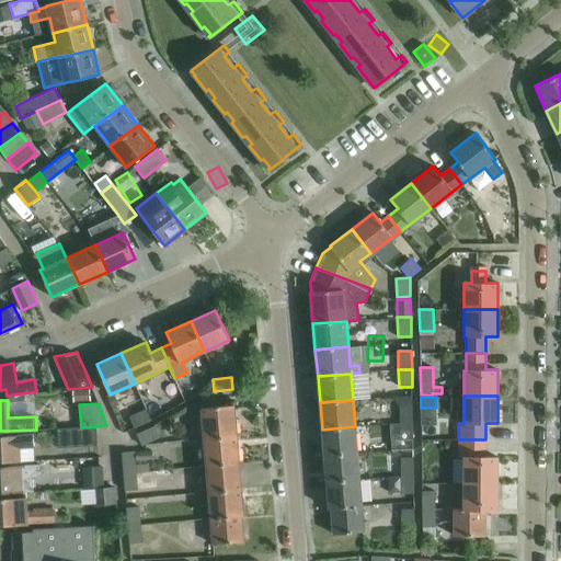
[(204,435),(237,432),(235,404),(202,408),(204,435)]
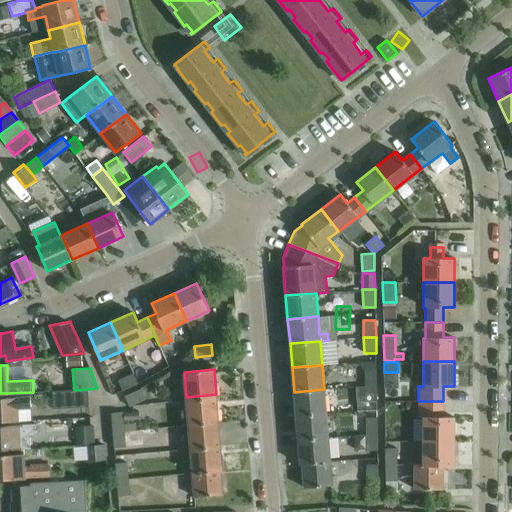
[(364,385),(377,385),(376,369),(364,369),(364,385)]
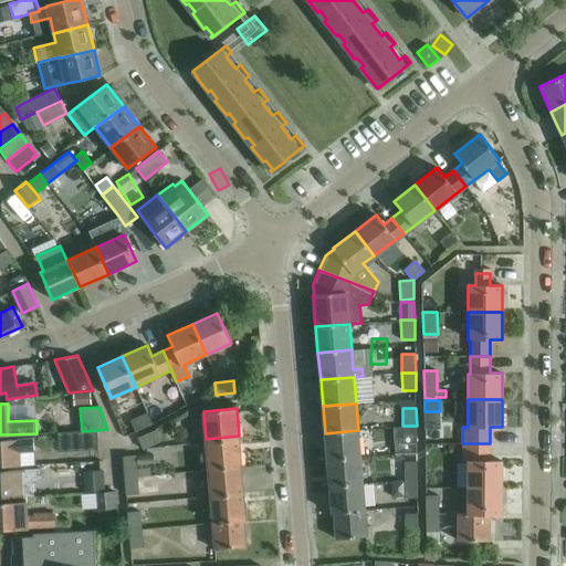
[(136,432),(153,425),(146,412),(130,419),(136,432)]
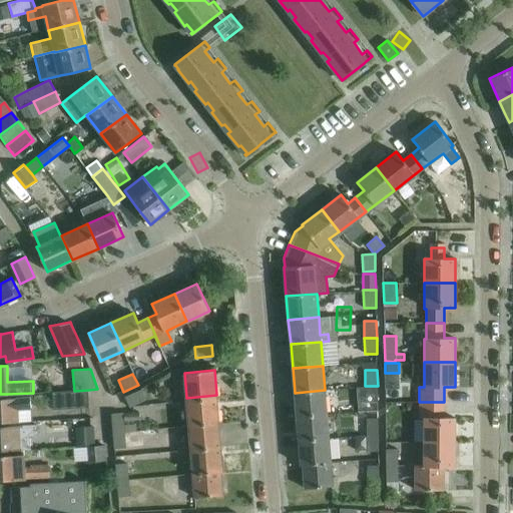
[(366,403),(378,403),(378,386),(365,386),(366,403)]
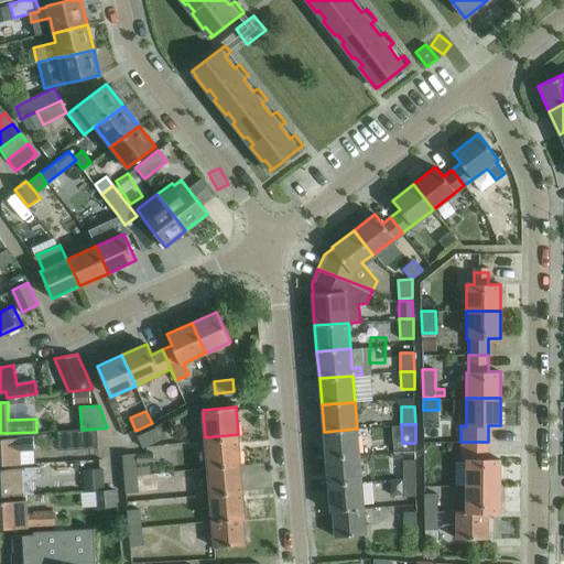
[(142,448),(161,440),(155,427),(137,436),(142,448)]
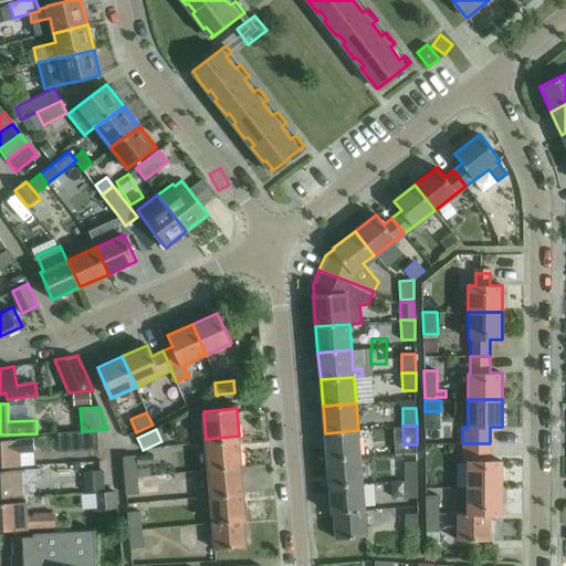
[(98,449),(97,430),(82,431),(58,432),(59,452),(98,449)]
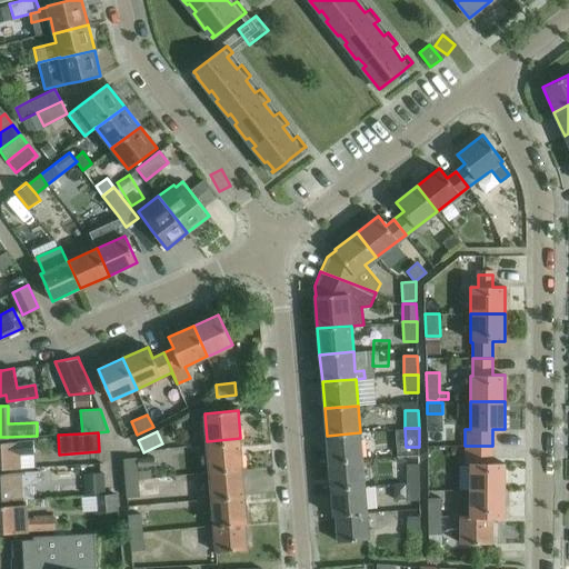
[(329,462),(362,459),(360,432),(327,436),(329,462)]
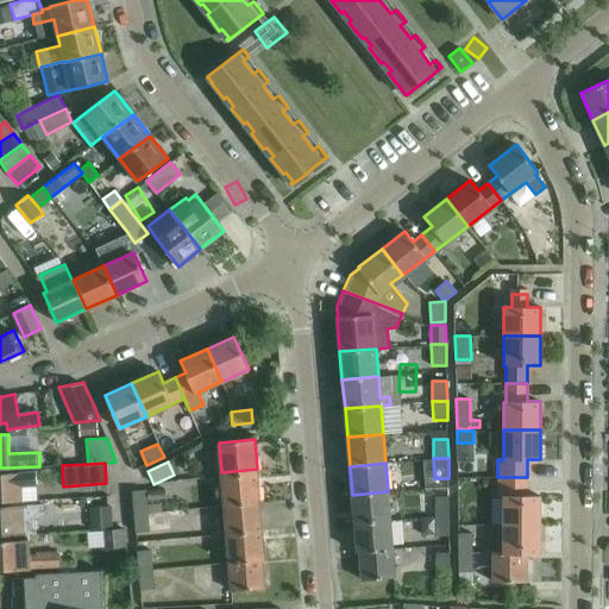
[(224,502),(259,500),(257,469),(221,472),(224,502)]
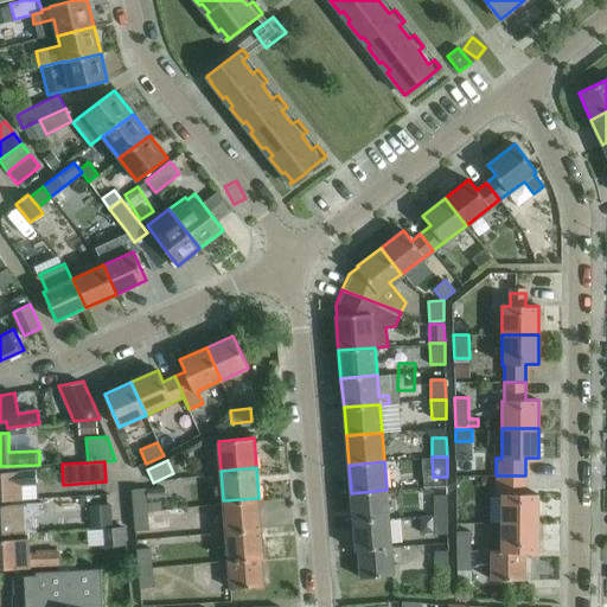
[(0,499),(11,499),(20,499),(19,484),(37,483),(36,470),(19,471),(10,472),(0,471),(0,499)]
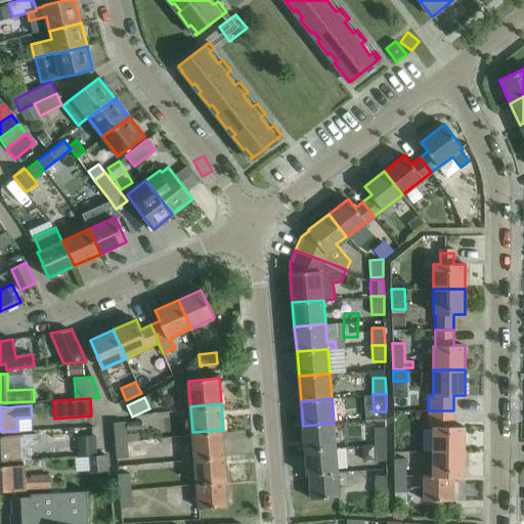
[(465,451),(465,426),(453,426),(453,410),(428,410),(428,427),(433,427),(432,451),(465,451)]
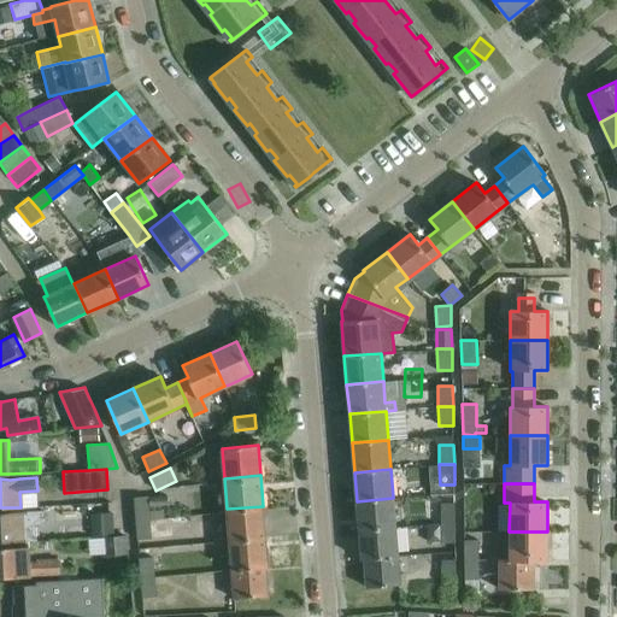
[(150,511),(150,507),(169,505),(168,494),(133,497),(135,522),(151,521),(164,518),(163,510),(150,511)]
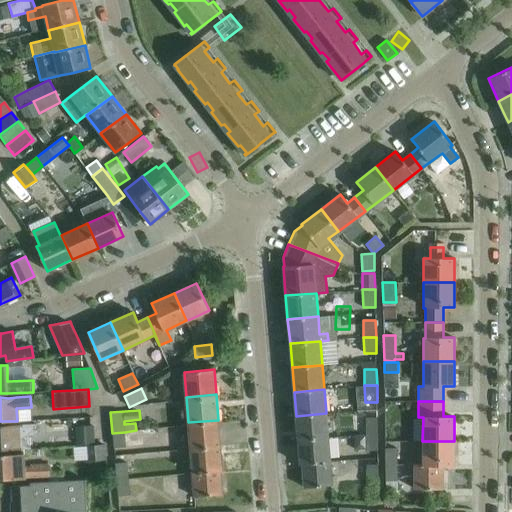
[(298,440),(329,437),(326,413),(296,416),(298,440)]
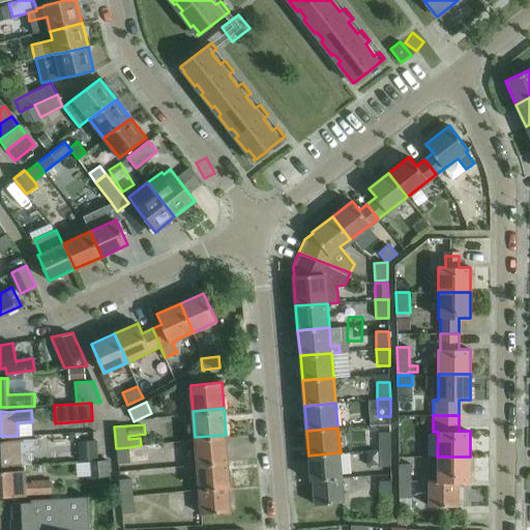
[(378,449),(391,449),(390,432),(378,432),(378,449)]
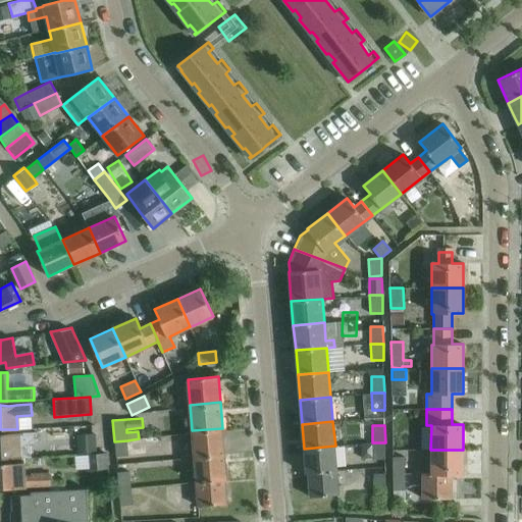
[(194,457),(224,454),(222,428),(192,430),(194,457)]
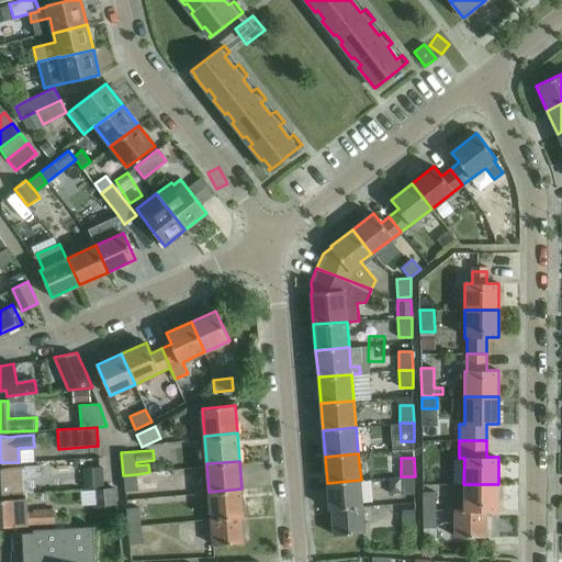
[(0,493),(12,493),(33,492),(33,476),(42,475),(41,465),(25,465),(10,468),(0,468),(0,493)]
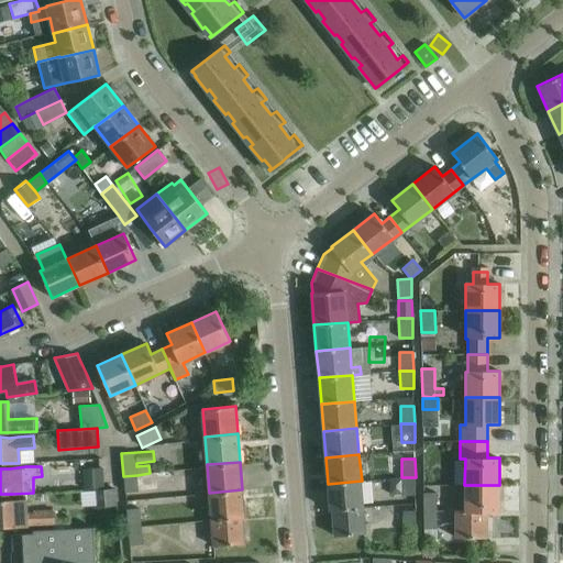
[(83,468),(83,489),(105,488),(103,467),(83,468)]
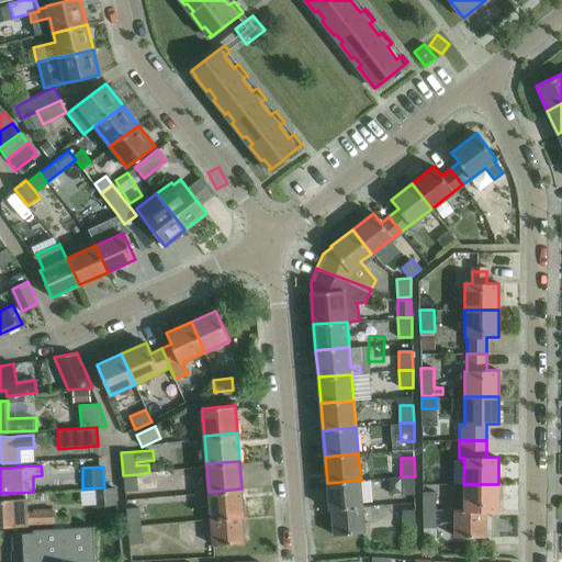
[(125,491),(138,490),(138,489),(137,474),(123,475),(125,491)]
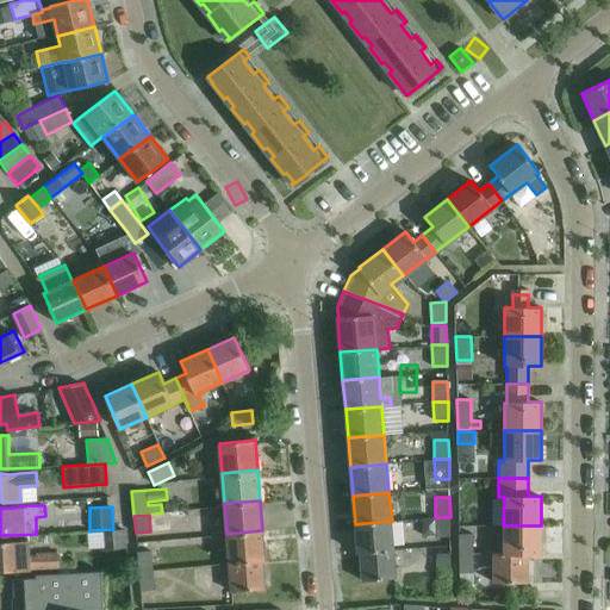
[(435,536),(450,536),(450,517),(435,517),(435,536)]
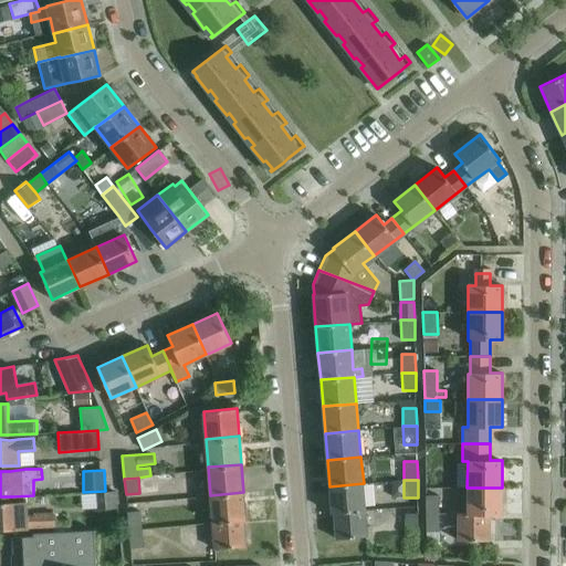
[(332,513),(334,513),(366,510),(364,483),(329,486),(332,513)]
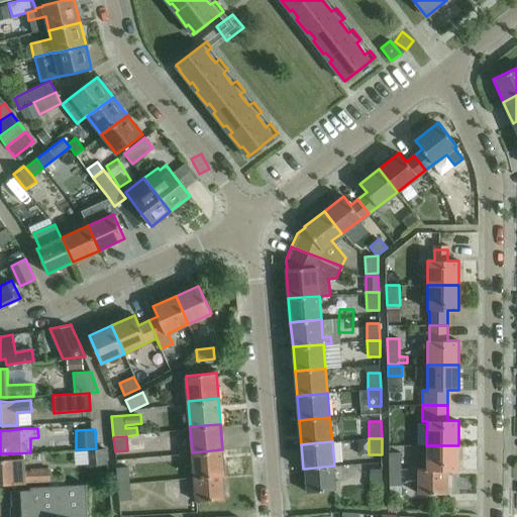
[(457,471),(458,445),(426,445),(426,470),(446,470),(457,471)]
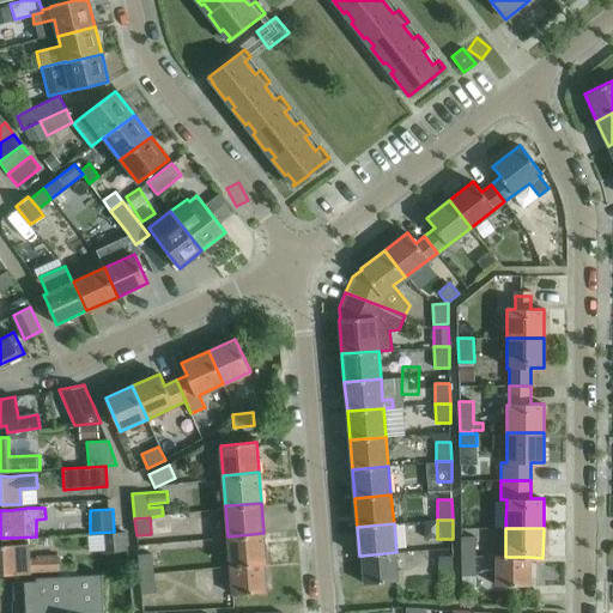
[(104,552),(128,550),(127,532),(103,534),(104,552)]
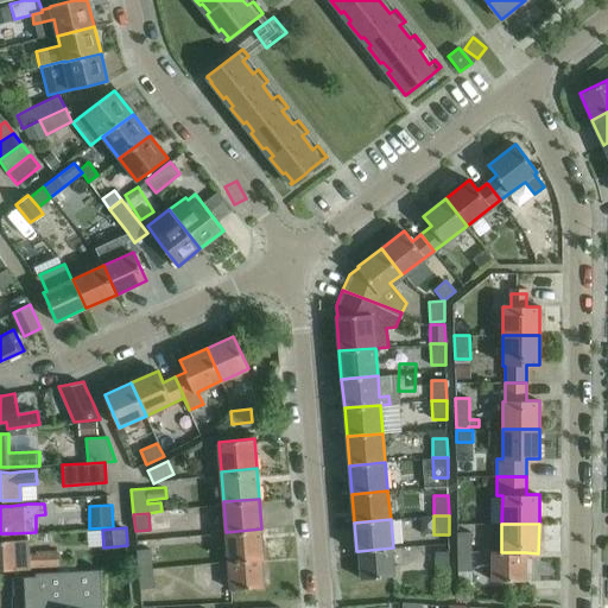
[(228,562),(261,559),(264,559),(261,529),(226,532),(228,562)]
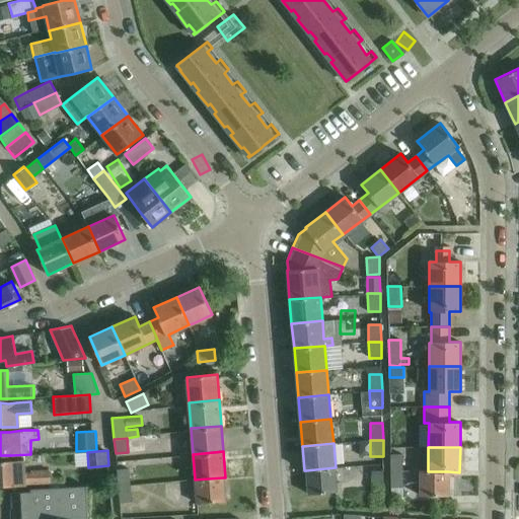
[(390,469),(402,469),(402,454),(390,454),(390,469)]
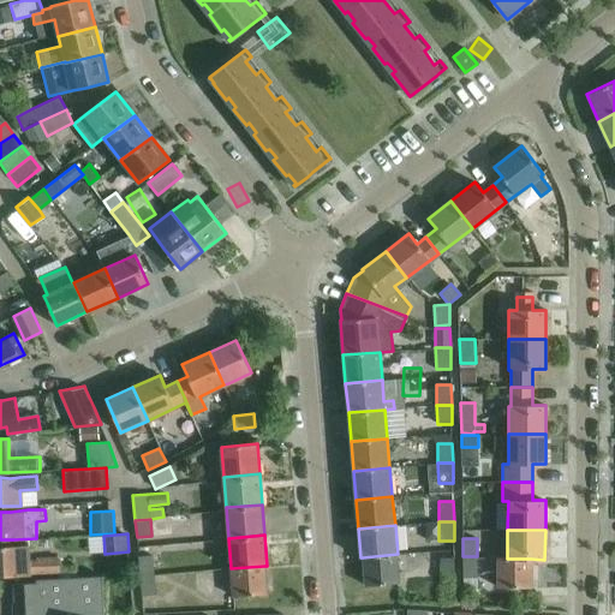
[(30,560),(29,545),(13,545),(0,545),(0,575),(15,575),(30,574),(60,573),(59,556),(37,557),(37,559),(30,560)]
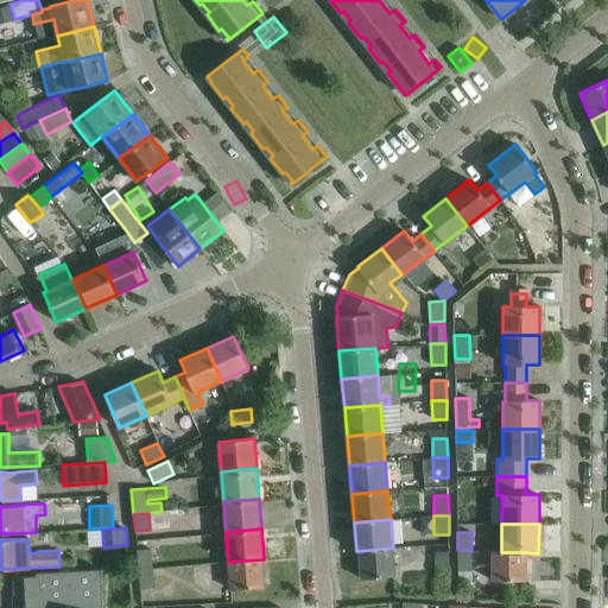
[(361,578),(385,576),(396,576),(393,548),(359,551),(361,578)]
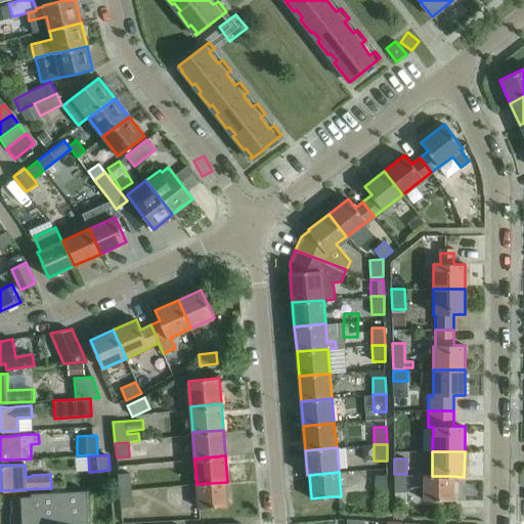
[(119,490),(132,489),(130,473),(118,474),(119,490)]
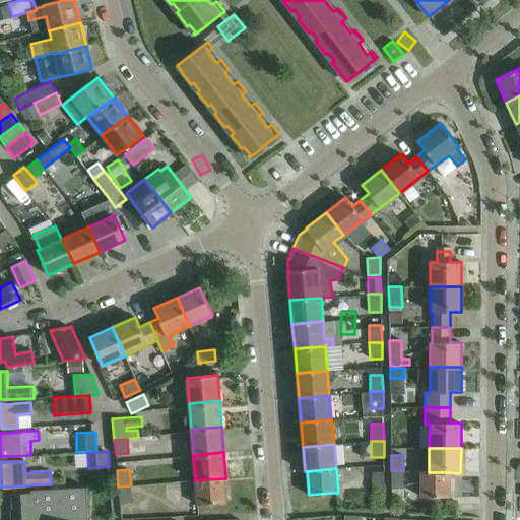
[(403,470),(391,470),(392,489),(404,488),(403,470)]
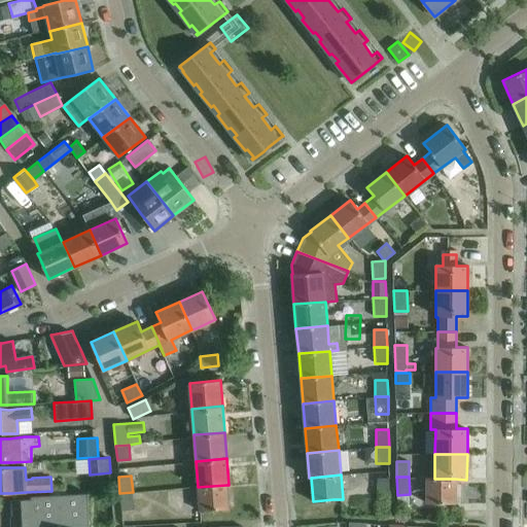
[(377,495),(389,495),(389,478),(377,478),(377,495)]
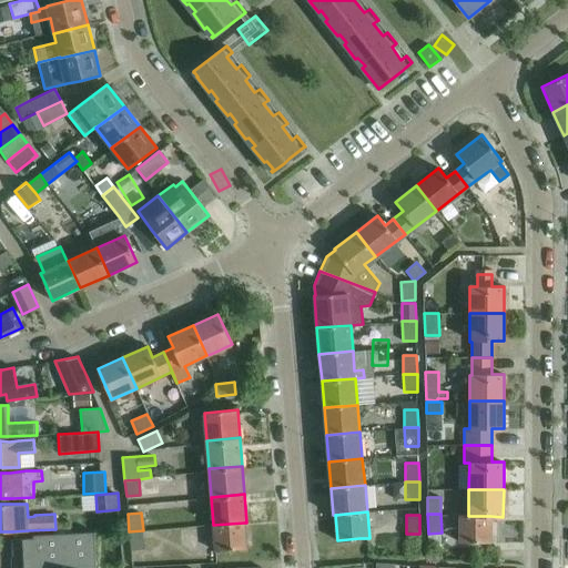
[(490,516),(468,516),(459,516),(458,543),(490,543),(490,516)]
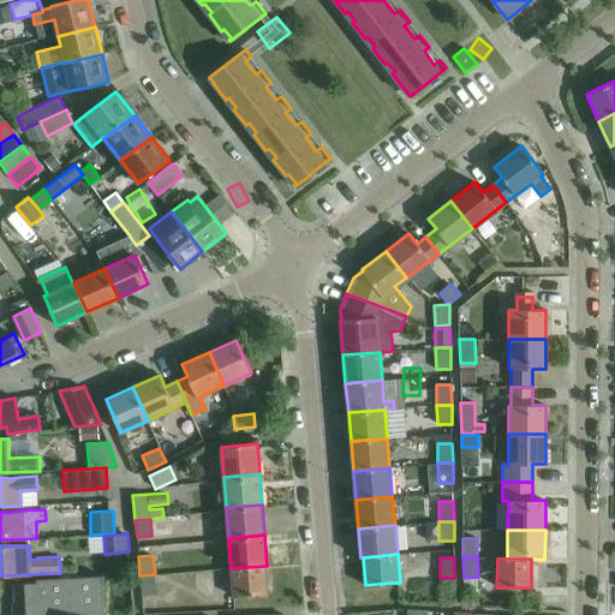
[(233,596),(243,596),(267,593),(264,566),(231,568),(233,596)]
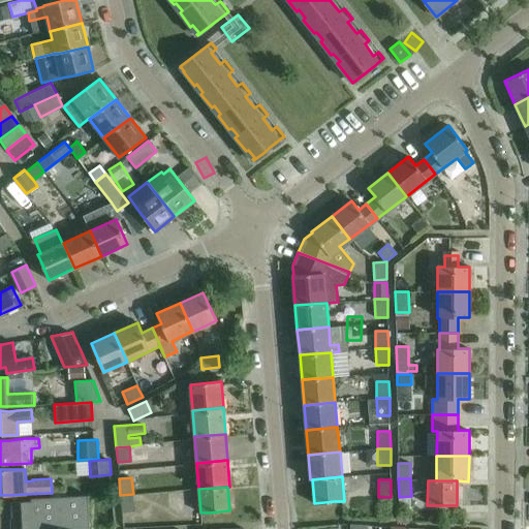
[(122,512),(134,510),(133,494),(120,495),(122,512)]
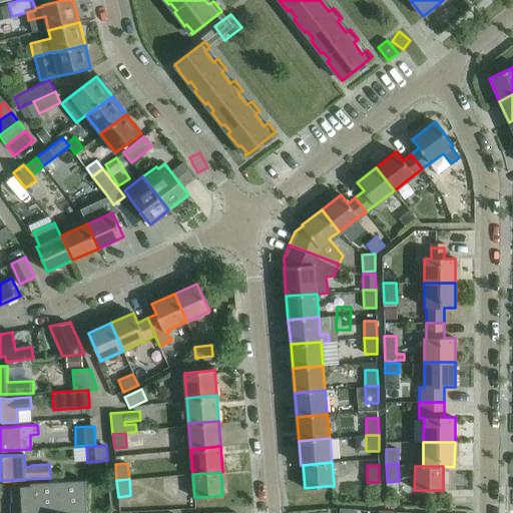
[(87,512),(86,480),(62,481),(52,482),(30,483),(30,486),(12,487),(13,512),(87,512)]
